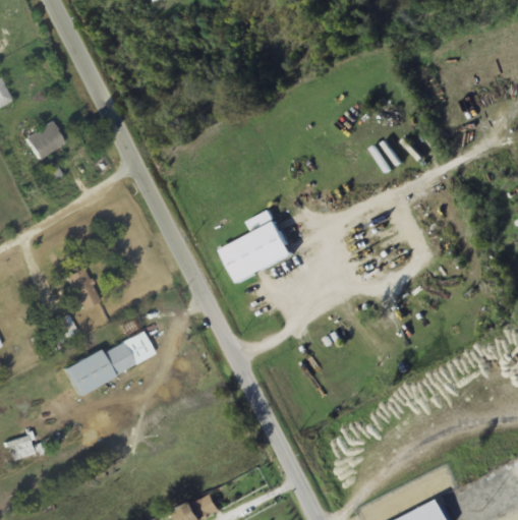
[(0,107),(14,101),(3,77),(0,78),(0,107)]
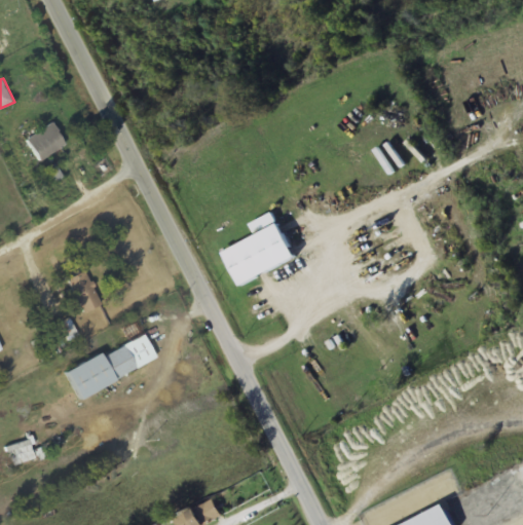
[(28,138),(40,160),(67,146),(55,123),(28,138)]
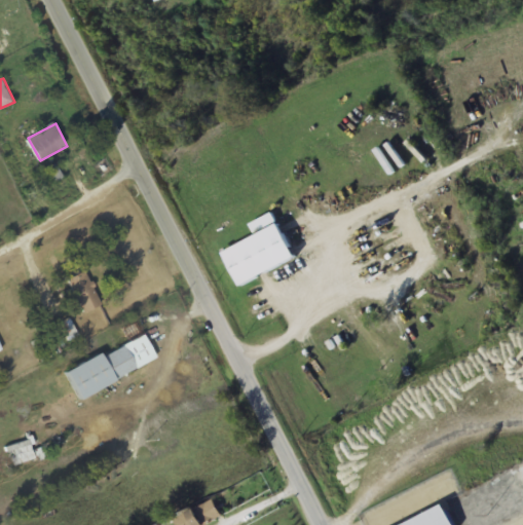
[(243,285),(299,259),(283,224),(226,250),(243,285)]
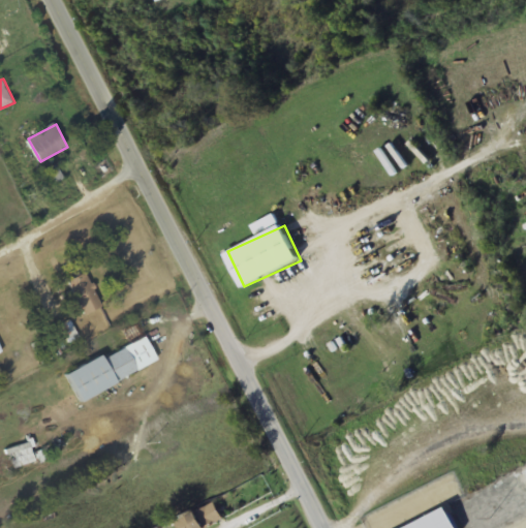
[(85,314),(103,306),(87,271),(68,280),(85,314)]
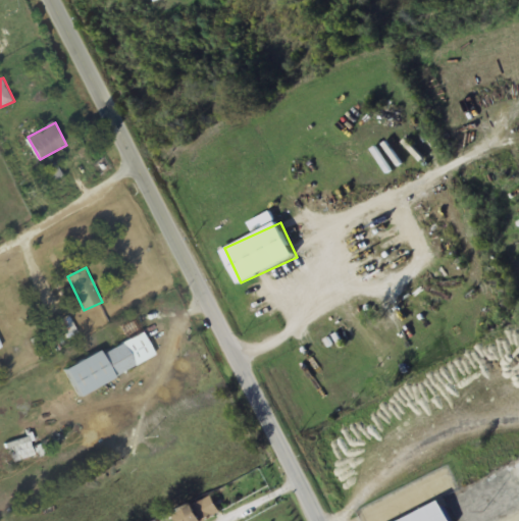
[(66,367),(79,394),(157,357),(145,331),(102,353),(101,351),(66,367)]
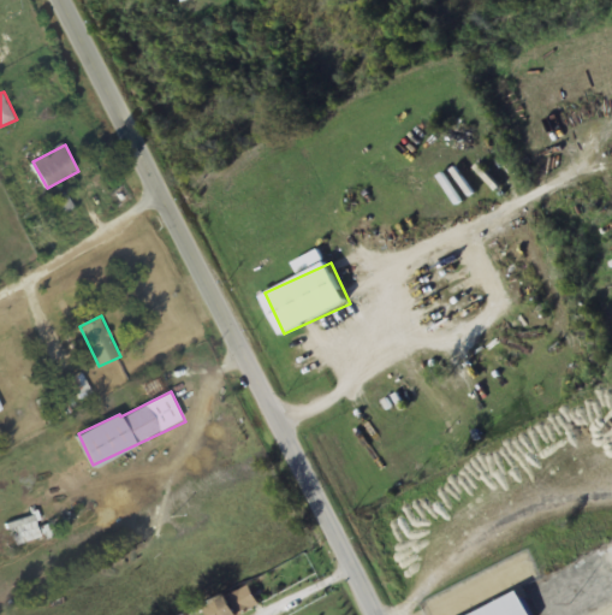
[(34,514),(10,524),(17,544),(41,536),(34,514)]
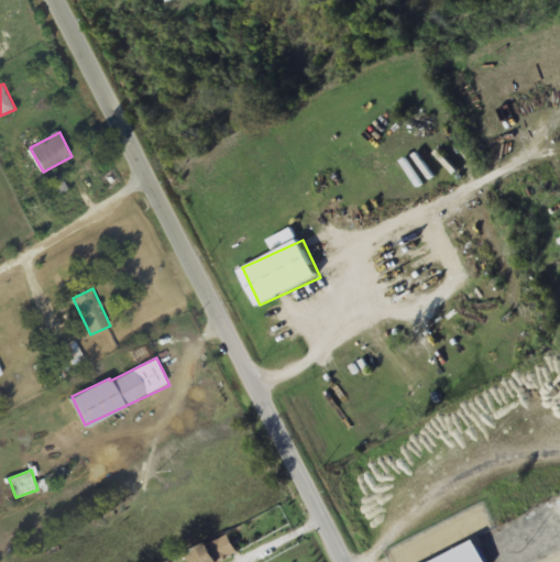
[(206,561),(232,561),(232,543),(206,543),(206,561)]
